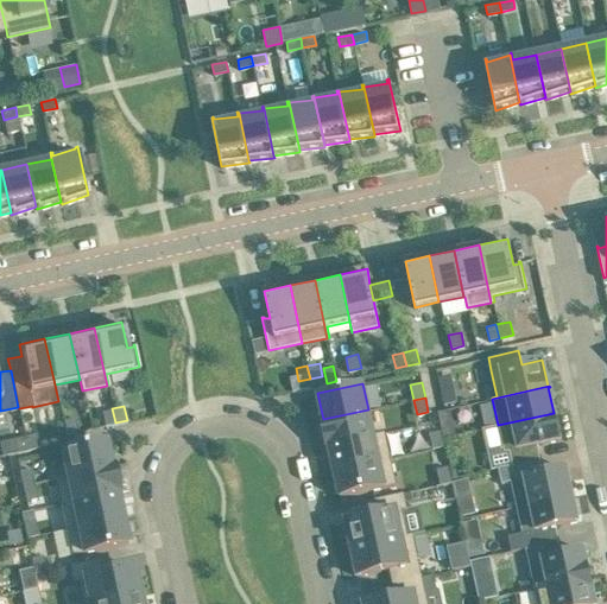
[(115,423),(112,408),(101,411),(105,425),(115,423)]
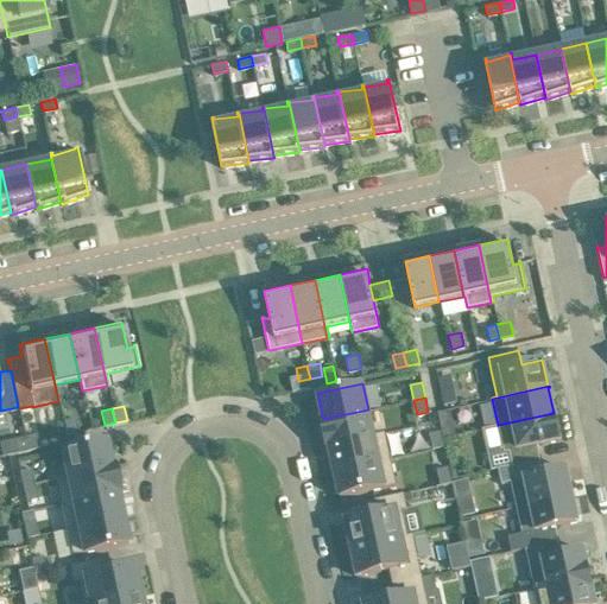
[(449,408),(437,411),(443,437),(455,434),(449,408)]
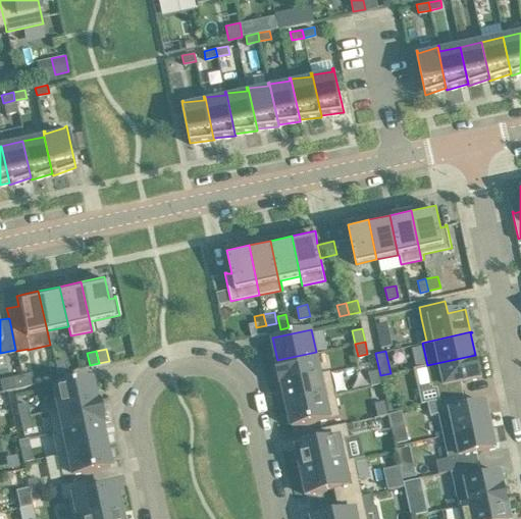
[(277,360),(275,360),(280,383),(282,383),(281,381),(320,373),(320,372),(316,352),(277,360)]
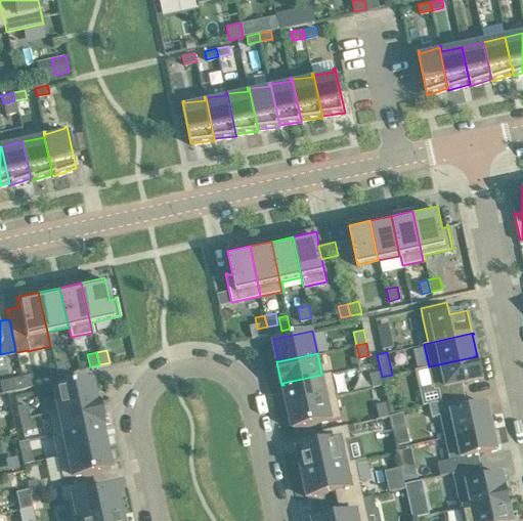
[(477,358),(477,356),(429,366),(434,389),(438,389),(440,399),(440,400),(465,395),(463,383),(482,379),(478,358),(477,358)]
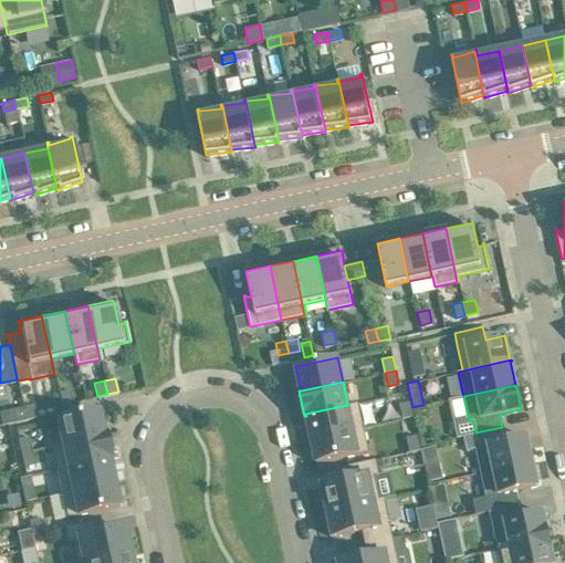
[(70,388),(59,391),(61,404),(72,402),(70,388)]
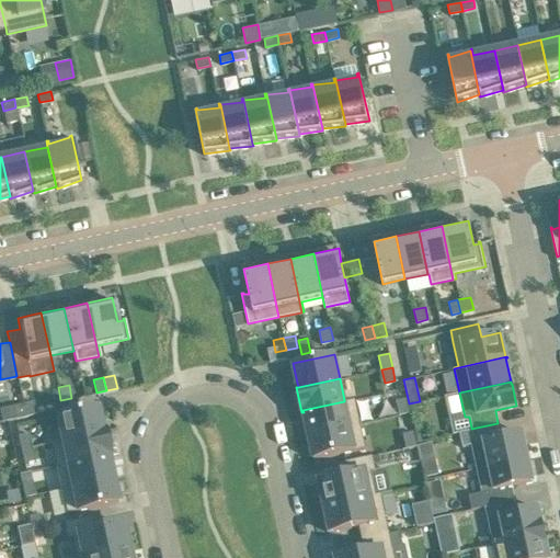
[(304,412),(308,434),(360,422),(355,398),(344,400),(344,401),(303,410),(304,412)]
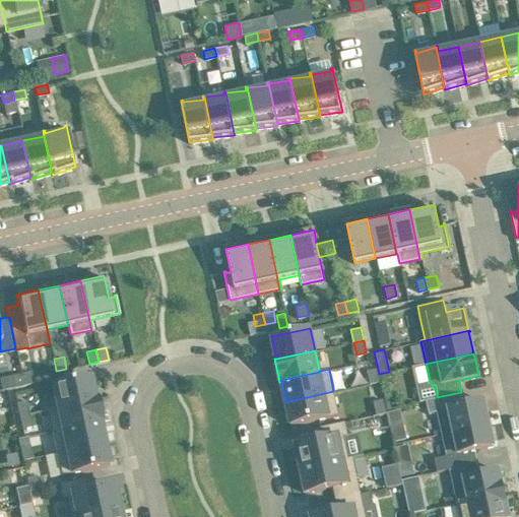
[(370,383),(379,381),(376,369),(367,371),(370,383)]
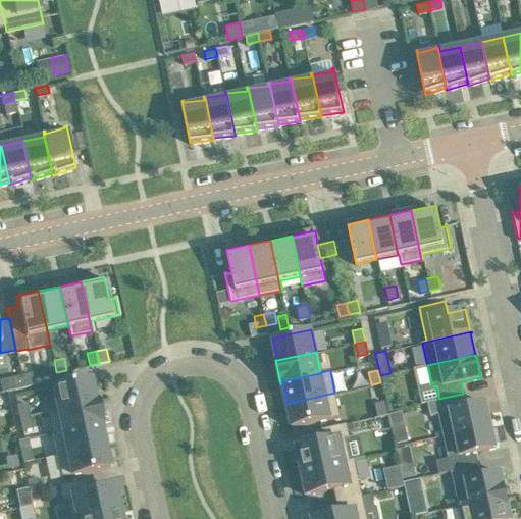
[(31,371),(20,374),(23,385),(34,383),(31,371)]
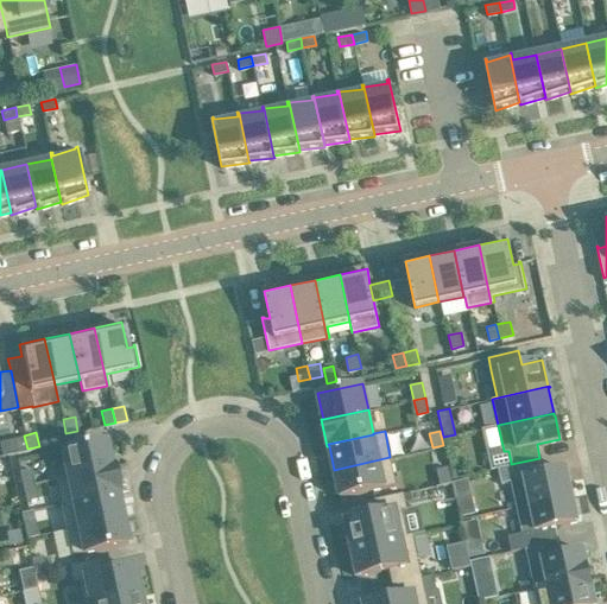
[(55,476),(55,478),(113,465),(113,464),(111,464),(108,455),(105,439),(59,449),(65,474),(55,476)]
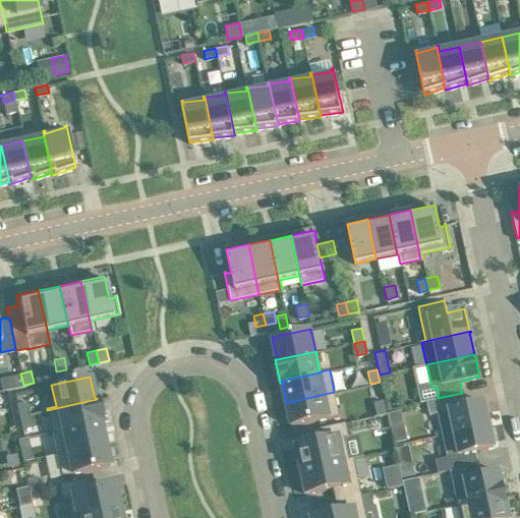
[(334,392),(286,403),(291,425),(339,415),(334,392)]
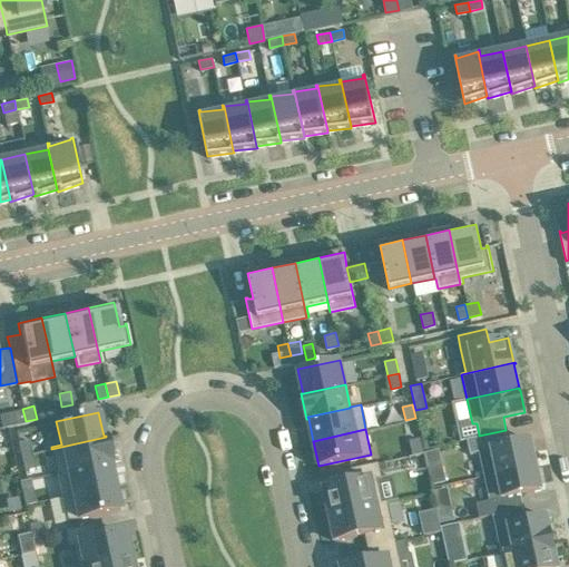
[(479,434),(466,438),(469,453),(478,451),(483,475),(536,463),(530,439),(523,440),(509,443),(506,430),(479,436),(479,434)]
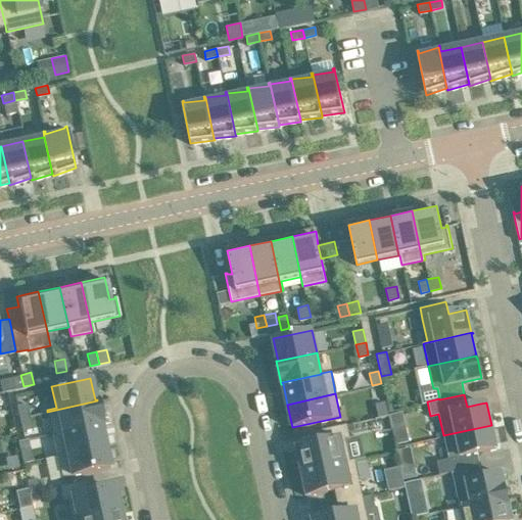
[(97,400),(47,412),(51,433),(101,422),(97,400)]
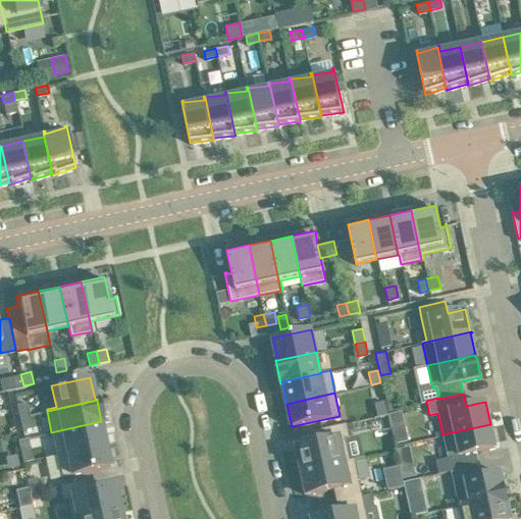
[(384,401),(375,403),(377,415),(387,413),(384,401)]
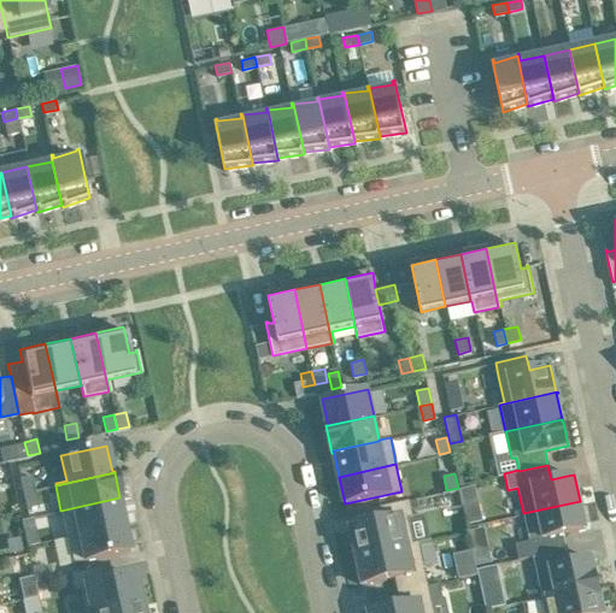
[(22,491),(34,489),(30,475),(18,477),(22,491)]
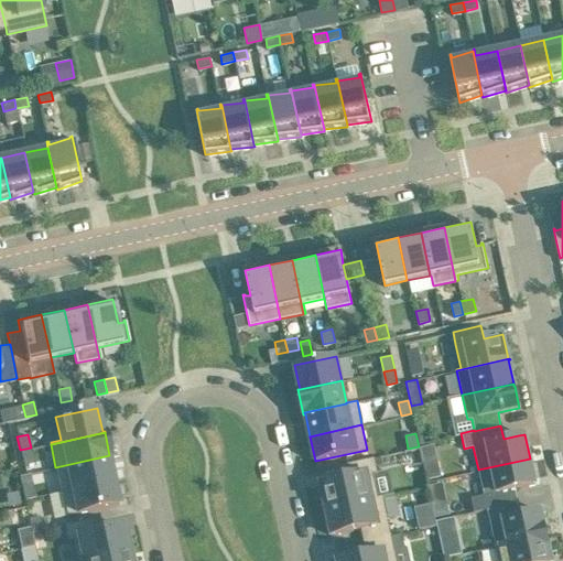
[(434,443),(419,446),(422,461),(436,457),(434,443)]
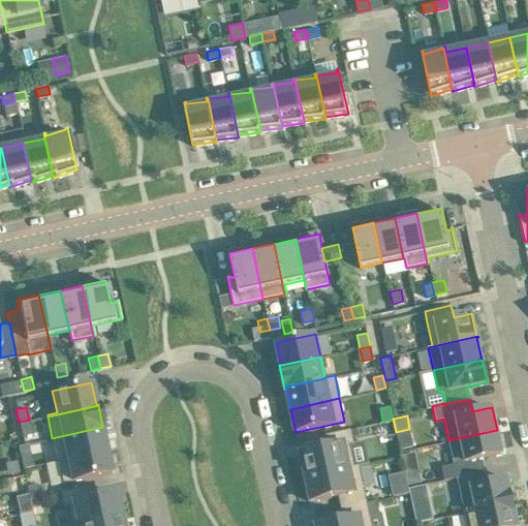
[(32,433),(29,420),(19,422),(22,435),(32,433)]
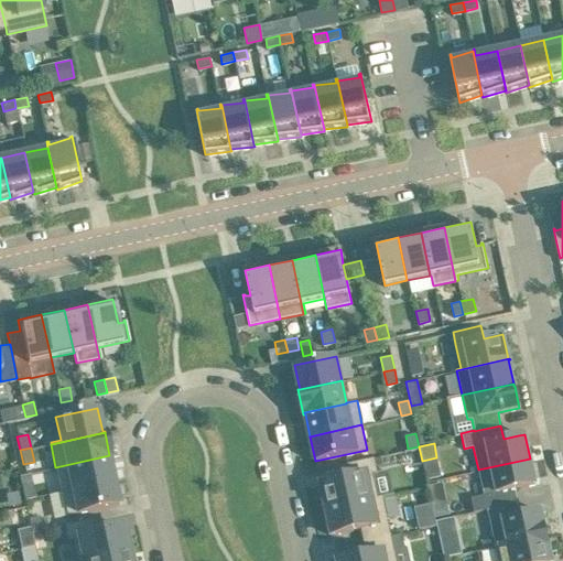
[(61,491),(112,478),(108,456),(110,456),(109,455),(55,467),(61,491)]
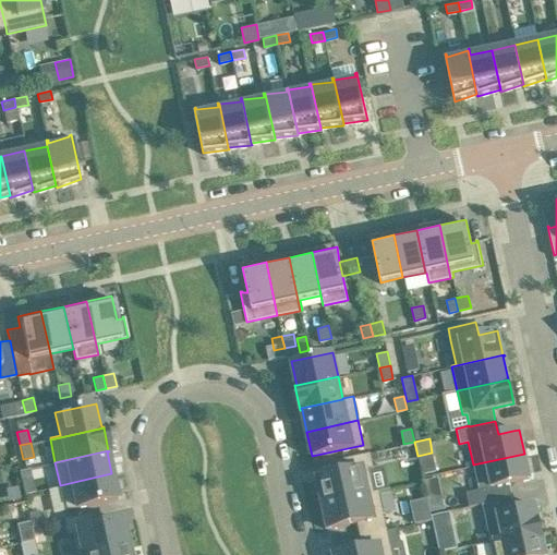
[(373,492),(373,491),(368,468),(374,467),(370,453),(342,458),(346,471),(316,478),(317,480),(318,484),(315,485),(319,504),(373,492)]
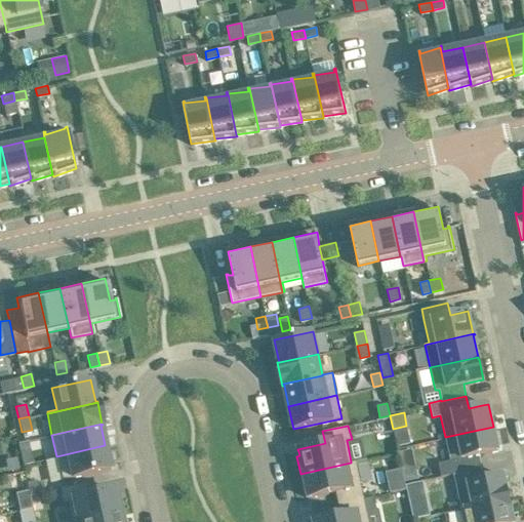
[(450,459),(438,463),(440,476),(453,473),(481,467),(478,454),(498,450),(493,427),(445,437),(450,459)]
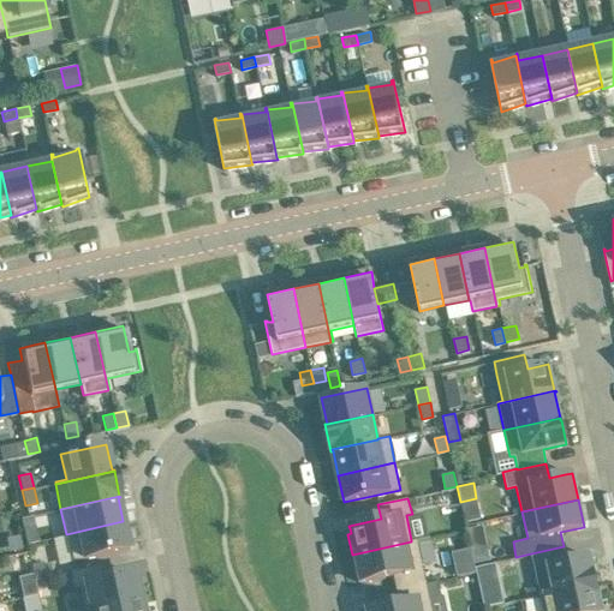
[(129,549),(123,521),(66,534),(72,561),(119,550),(129,549)]
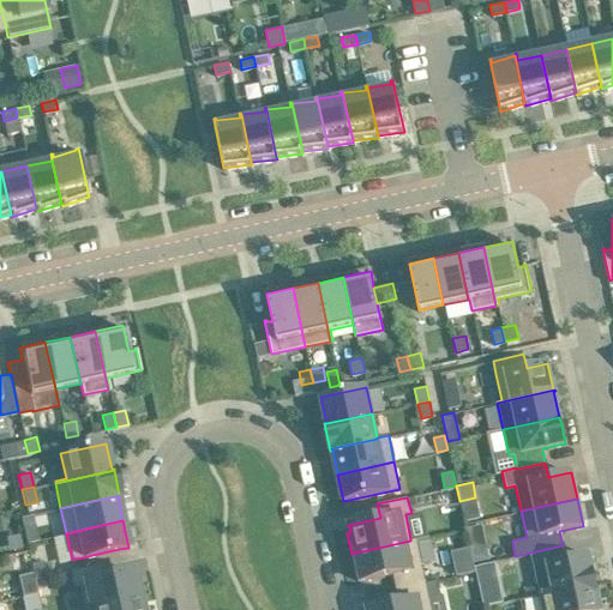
[(26,542),(37,539),(35,524),(23,526),(26,542)]
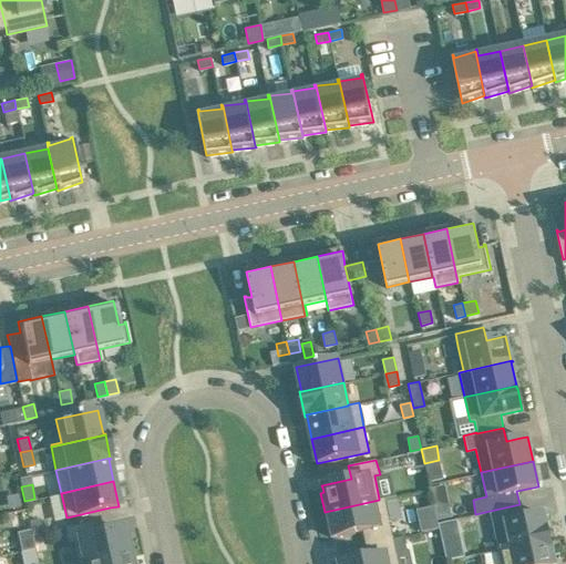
[(384,498),(379,499),(379,500),(325,512),(328,531),(331,531),(332,535),(332,537),(346,534),(362,531),(366,544),(393,537),(384,498)]
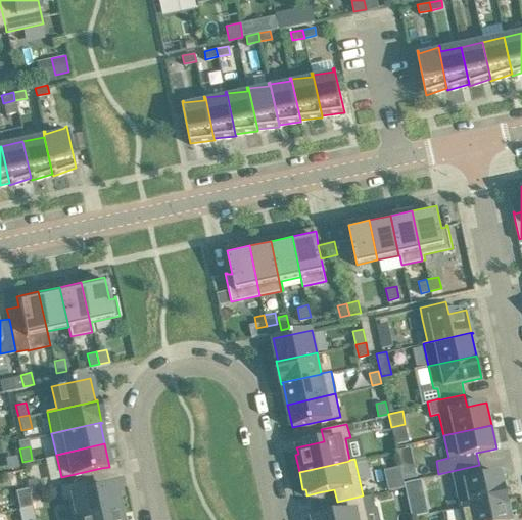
[(414,463),(399,466),(402,480),(416,477),(414,463)]
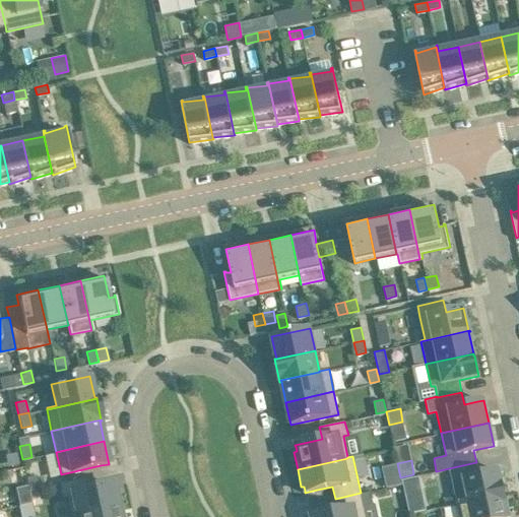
[(449,468),(456,503),(505,493),(502,482),(499,470),(478,474),(476,462),(449,468)]
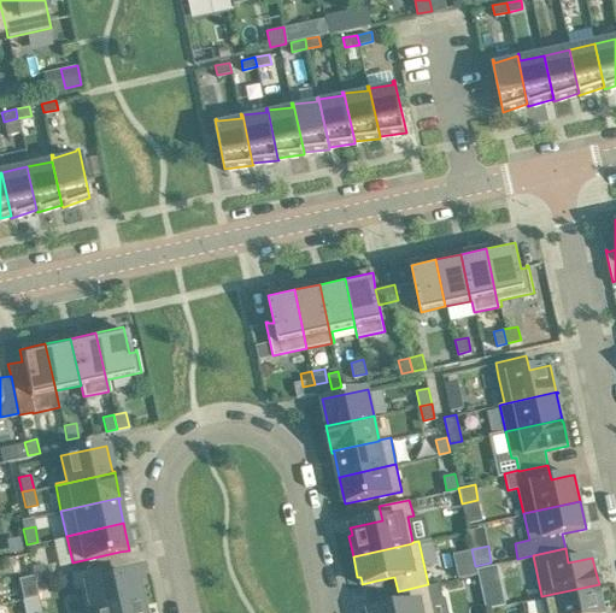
[(46,578),(42,563),(30,565),(34,581),(46,578)]
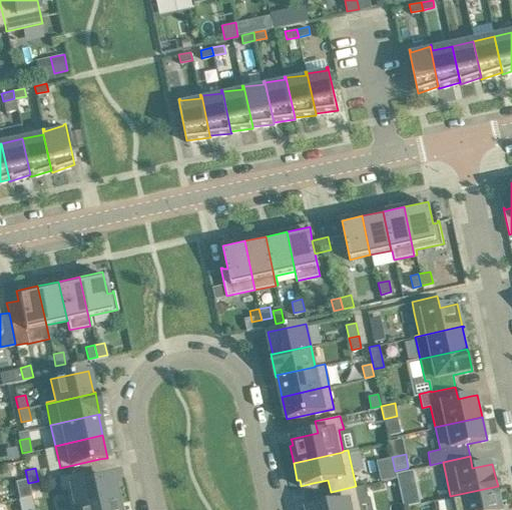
[(397,477),(399,483),(415,480),(413,469),(397,473),(397,477)]
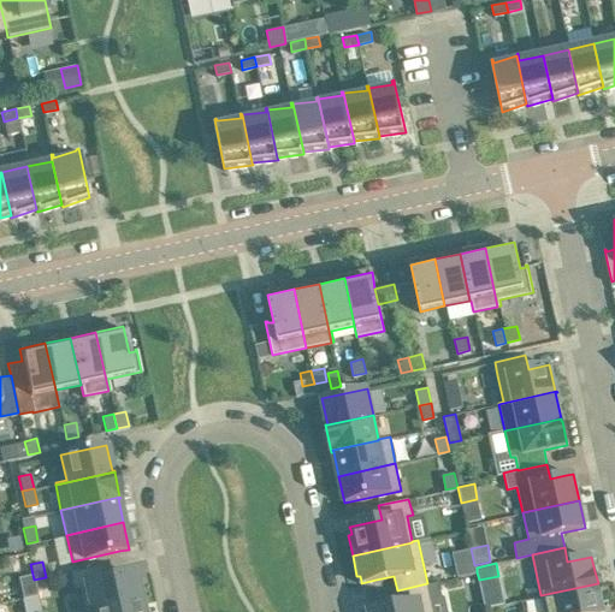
[(89,611),(143,600),(140,580),(136,581),(135,576),(135,575),(135,574),(102,581),(99,566),(69,572),(72,589),(78,588),(83,611),(89,611)]
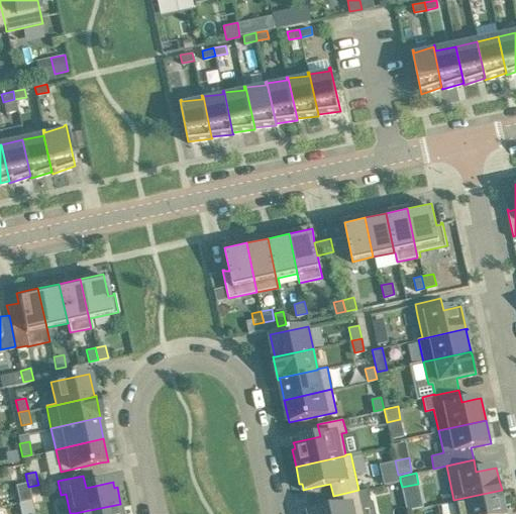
[(363,513),(362,504),(371,502),(368,488),(358,490),(333,496),(336,508),(309,513),(308,513),(363,513)]
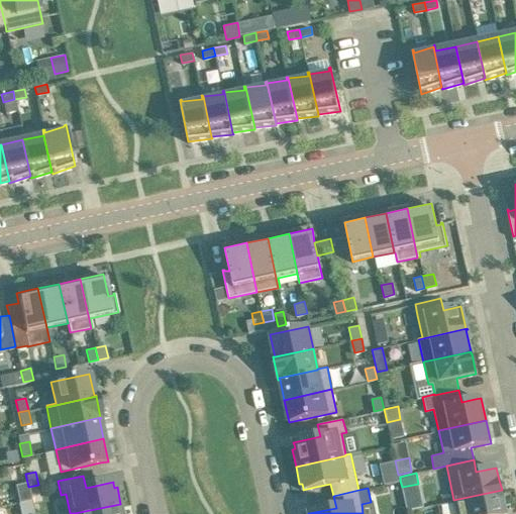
[(502,490),(453,500),(456,513),(506,513),(503,500),(504,500),(502,490)]
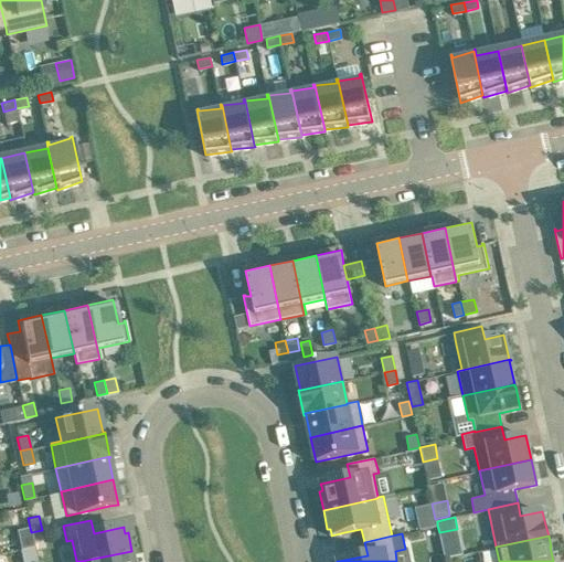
[(134,561),(131,551),(82,561),(134,561)]
